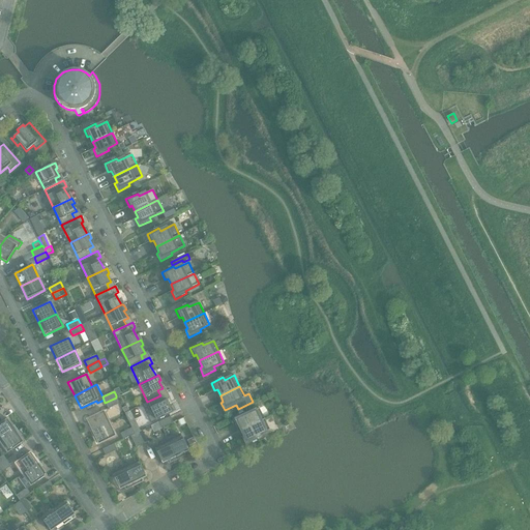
[(156,420),(174,412),(167,400),(170,399),(167,392),(160,395),(147,402),(148,403),(143,405),(151,421),(156,419),(156,420)]
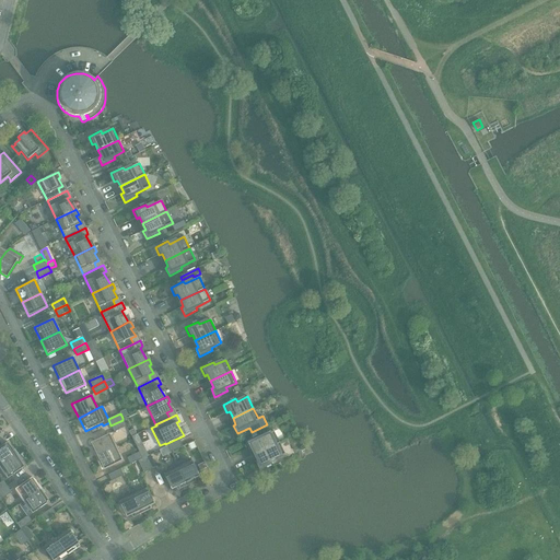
[(126,427),(123,420),(111,426),(114,432),(126,427)]
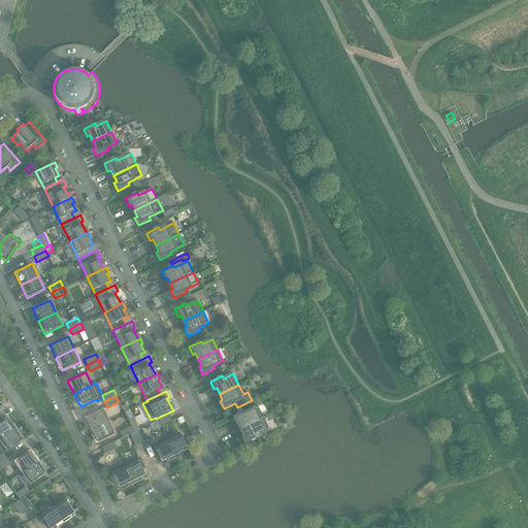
[(240,429),(263,418),(258,406),(244,414),(243,410),(231,417),(235,424),(237,423),(240,429)]
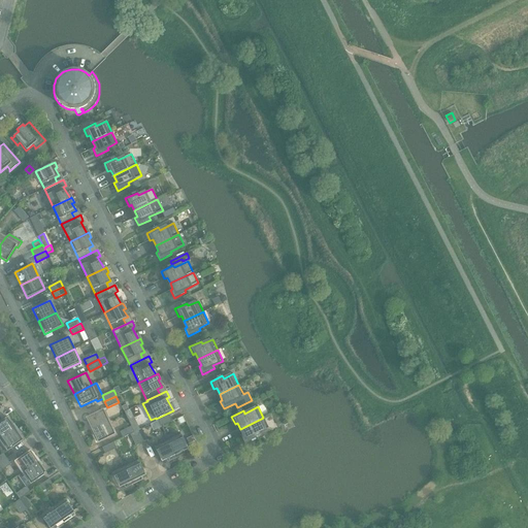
[(109,422),(103,408),(86,418),(92,430),(109,422)]
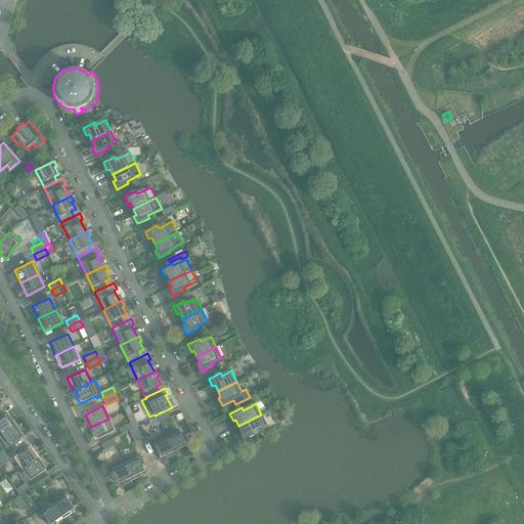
[(171,418),(168,412),(157,418),(160,424),(171,418)]
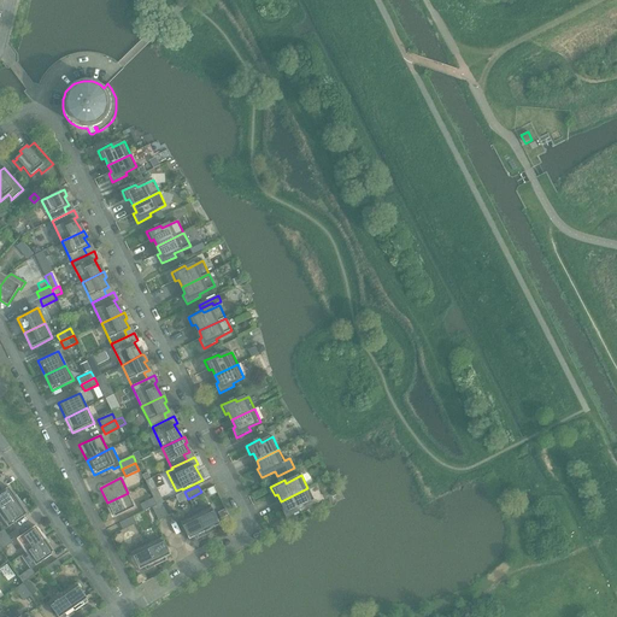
[(0,512),(18,500),(9,487),(0,492),(0,512)]
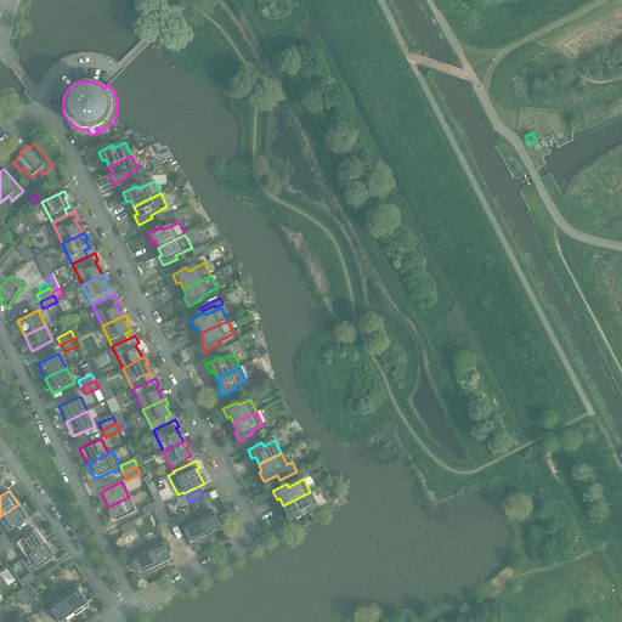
[(300,513),(317,504),(310,492),(283,505),(287,512),(283,513),(288,522),(303,515),(300,513)]
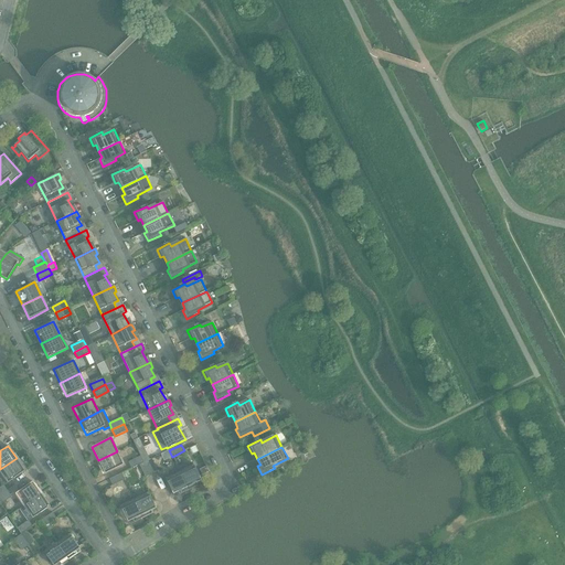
[(124,465),(117,451),(98,460),(105,475),(124,465)]
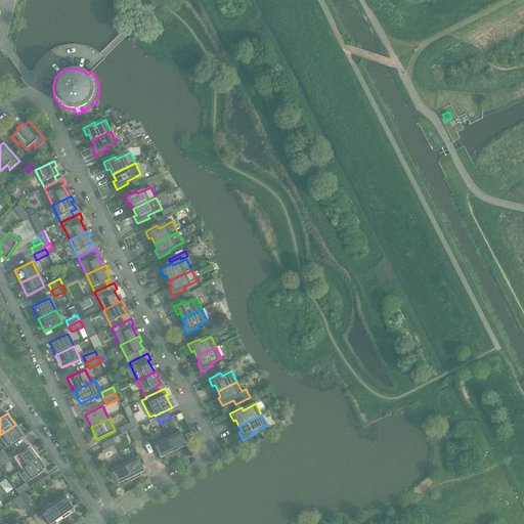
[(138,419),(130,423),(133,429),(135,428),(140,426),(141,425),(138,419)]
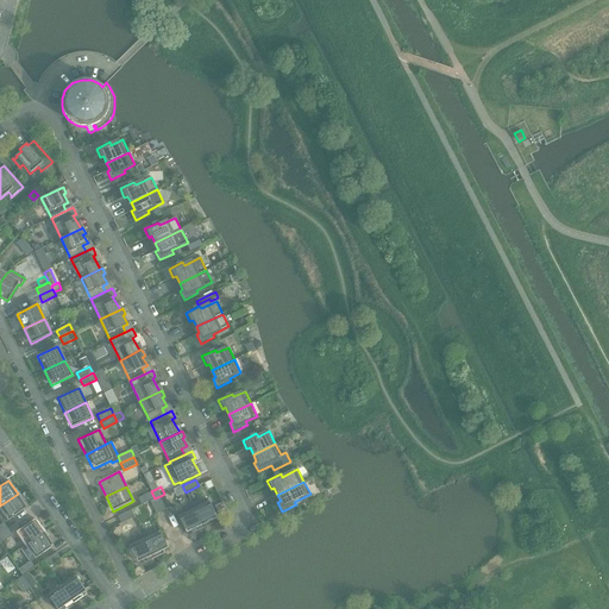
[(155,498),(151,491),(138,498),(142,506),(150,501),(155,498)]
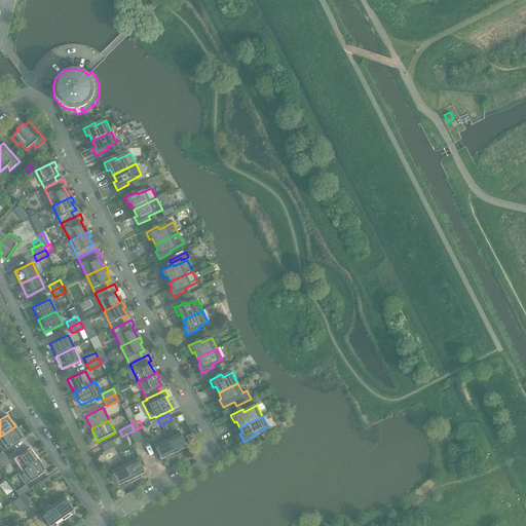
[(24,439),(15,426),(0,437),(0,439),(7,450),(24,439)]
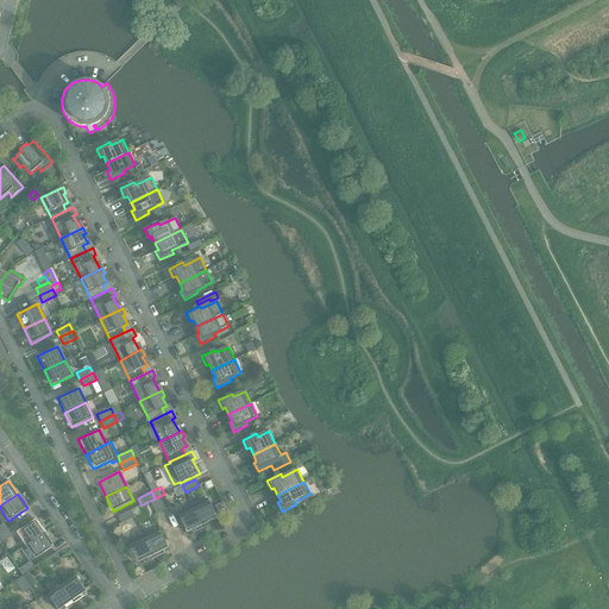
[(170,508),(163,495),(157,497),(163,512),(170,508)]
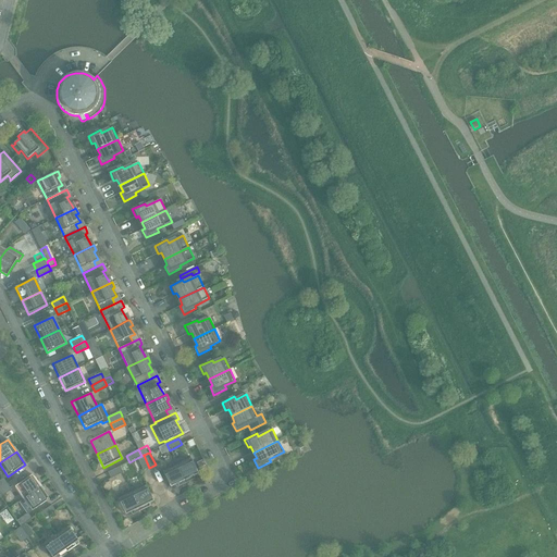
[(149,468),(144,455),(141,456),(137,458),(143,470),(149,468)]
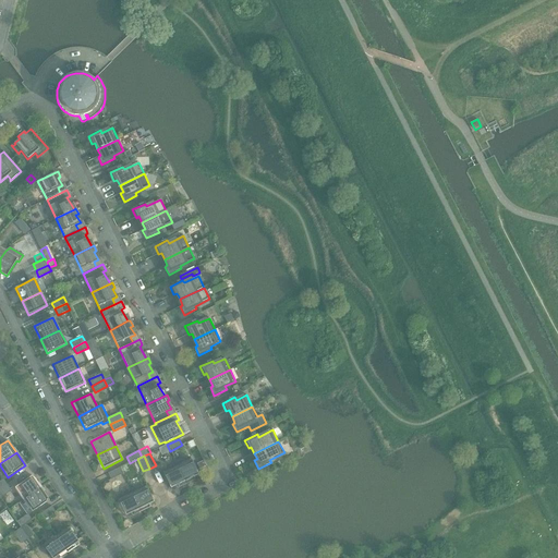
[(198,474),(192,459),(187,461),(185,457),(176,462),(186,484),(195,480),(194,476),(198,474)]
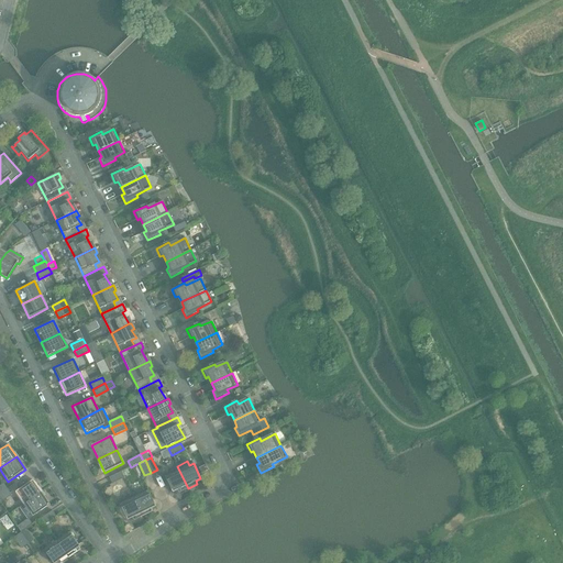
[(208,471),(205,463),(199,466),(202,473),(208,471)]
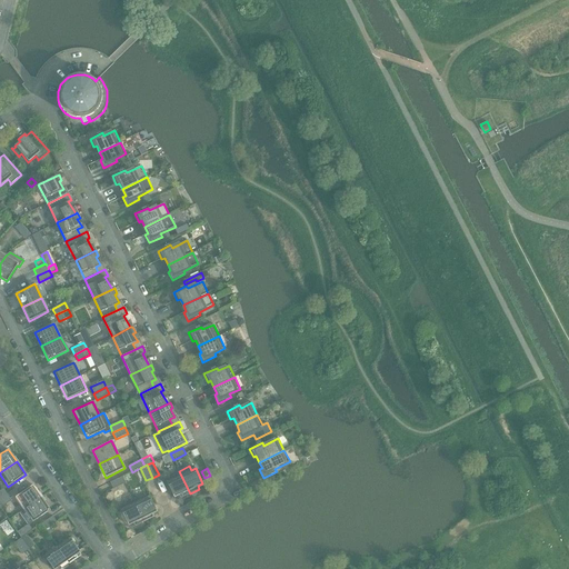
[(190,493),(179,471),(169,476),(171,480),(167,481),(175,498),(179,496),(180,498),(190,493)]
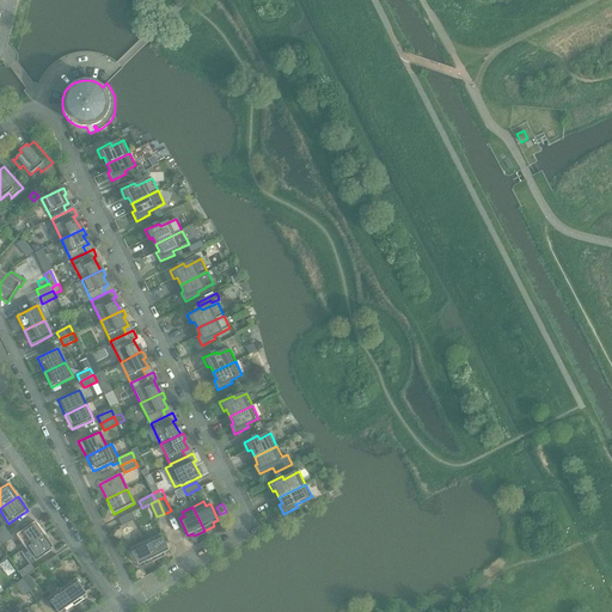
[(135,520),(132,513),(118,519),(122,526),(135,520)]
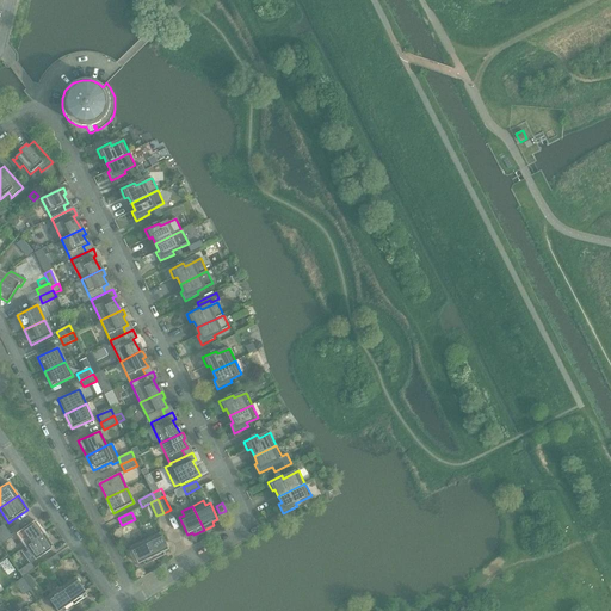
[(44,534),(35,520),(16,534),(25,547),(44,534)]
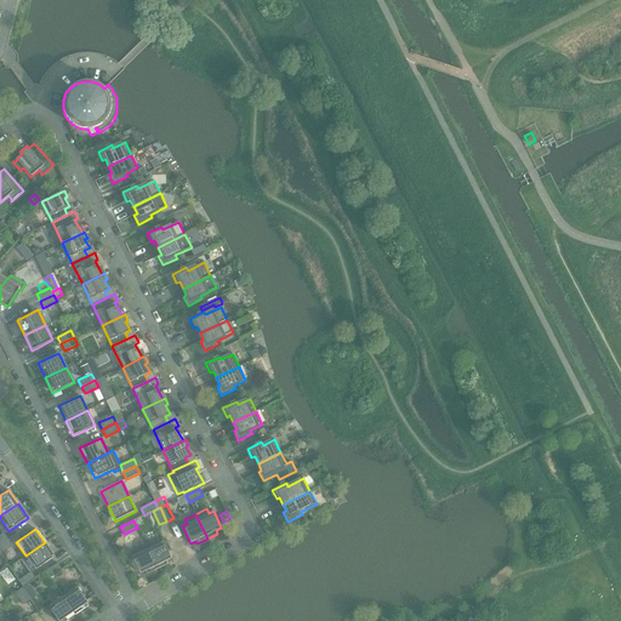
[(0,554),(12,546),(9,540),(0,545),(0,554)]
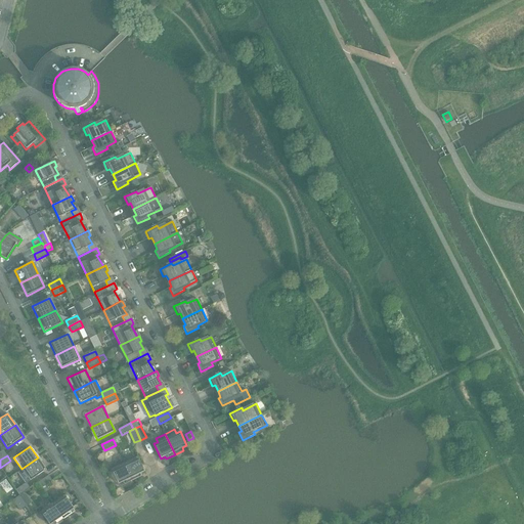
[(144,471),(137,456),(133,459),(131,455),(123,460),(133,480),(141,476),(140,474),(144,471)]
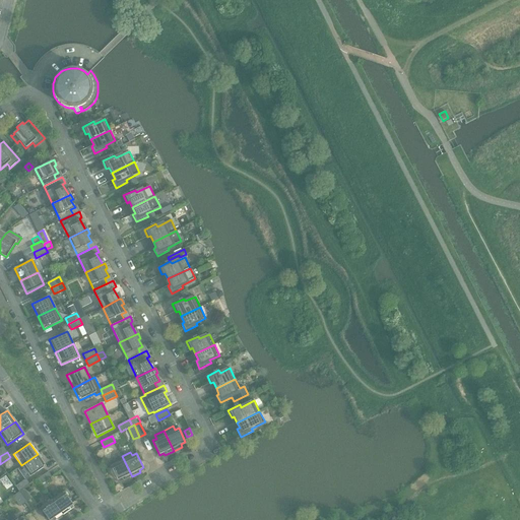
[(46,466),(38,454),(21,465),(29,477),(46,466)]
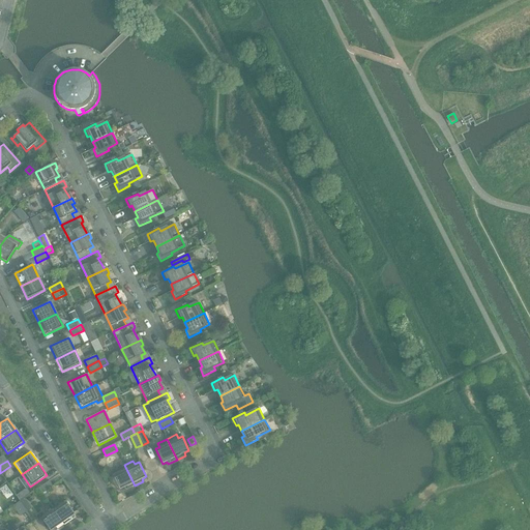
[(135,486),(124,465),(115,469),(117,472),(112,475),(119,490),(124,488),(125,491),(135,486)]
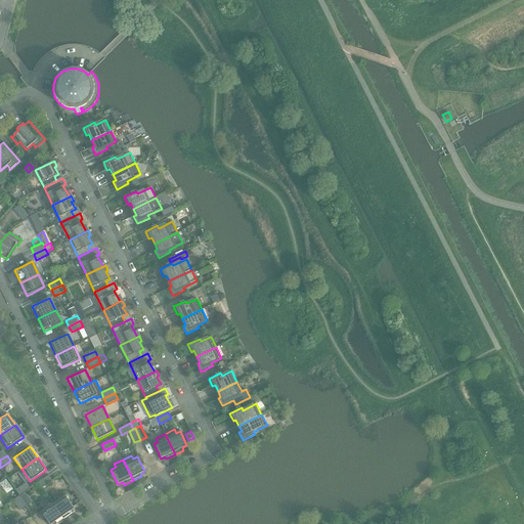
[(42,488),(52,481),(48,475),(38,483),(42,488)]
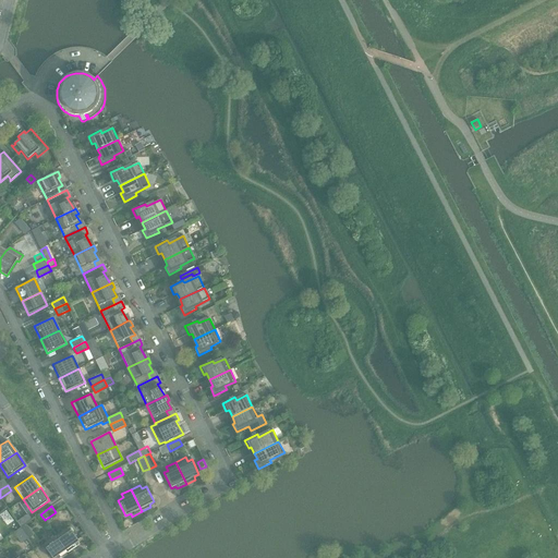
[(21,528),(24,525),(31,521),(32,520),(27,514),(16,522),(21,528)]
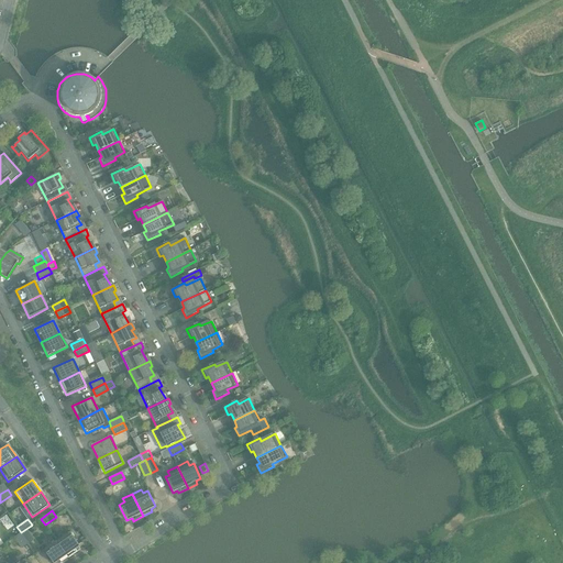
[(24,530),(21,532),(19,533),(26,544),(33,541),(24,530)]
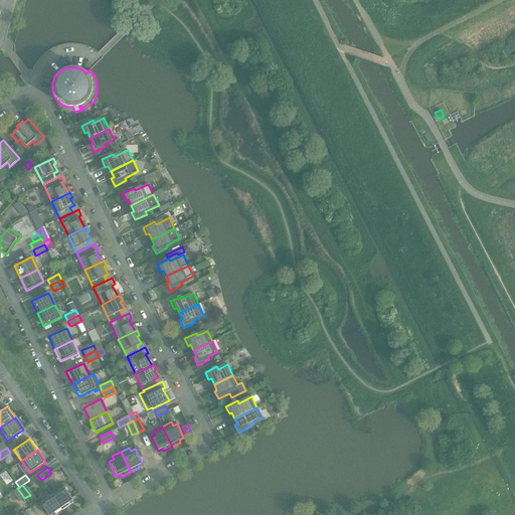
[(72,500),(63,486),(51,495),(62,510),(70,505),(68,502),(72,500)]
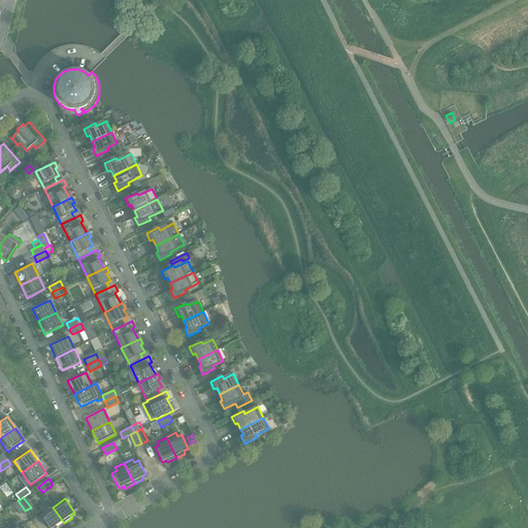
[(25,510),(18,500),(12,504),(20,515),(25,510)]
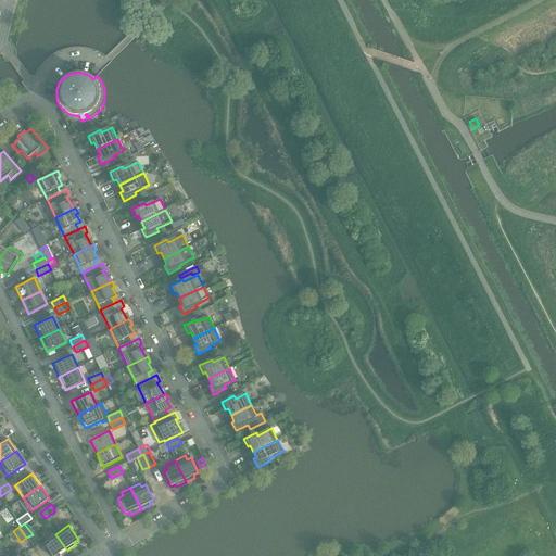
[(60,555),(67,551),(55,534),(42,543),(51,555),(54,555),(57,554),(58,555),(60,555)]
